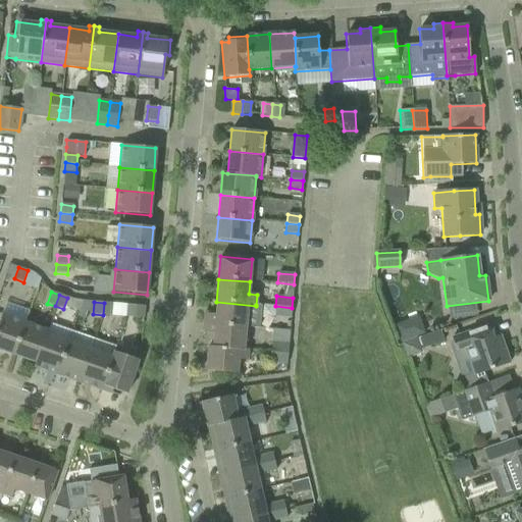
[(204,314),(203,324),(246,328),(246,326),(259,327),(261,305),(256,305),(256,306),(216,302),(215,315),(204,314)]
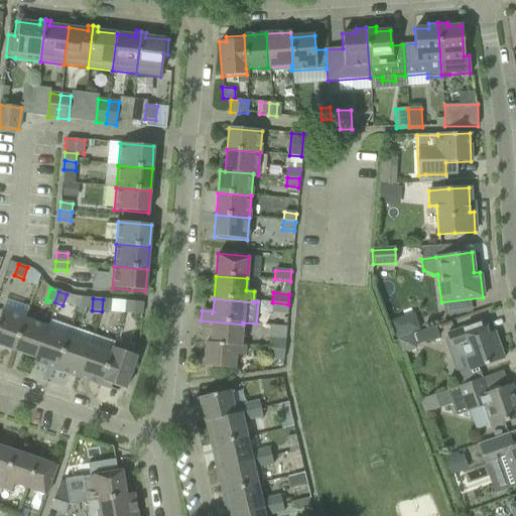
[(103,299),(102,311),(111,312),(111,300),(103,299)]
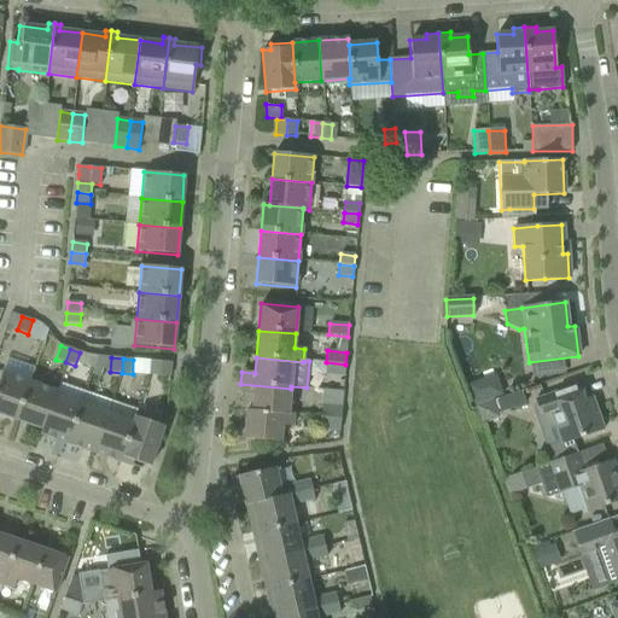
[(149,375),(159,377),(161,362),(150,361),(149,375)]
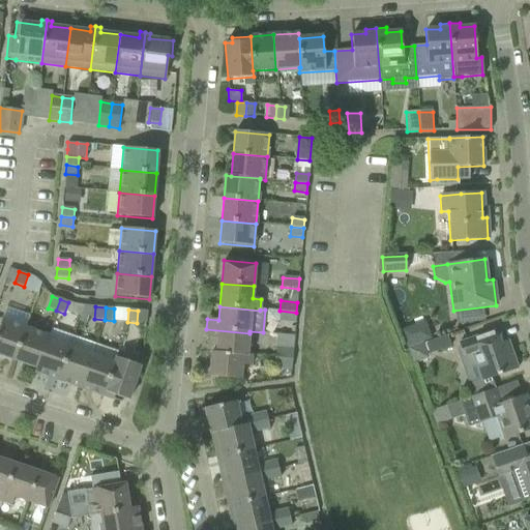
[(138,311),(137,323),(145,324),(146,311),(138,311)]
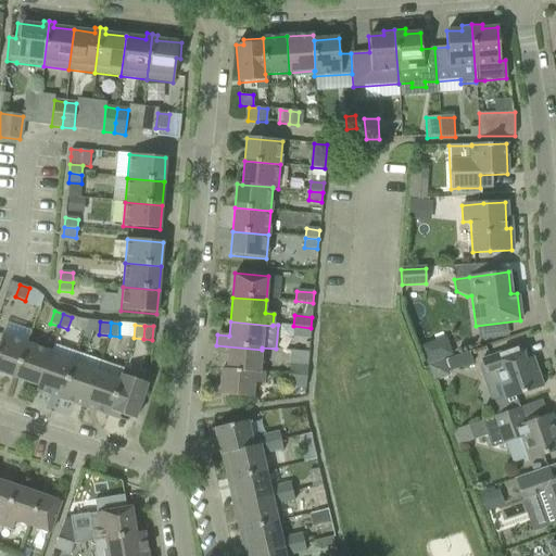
[(311,328),(293,326),(292,337),(310,338),(311,328)]
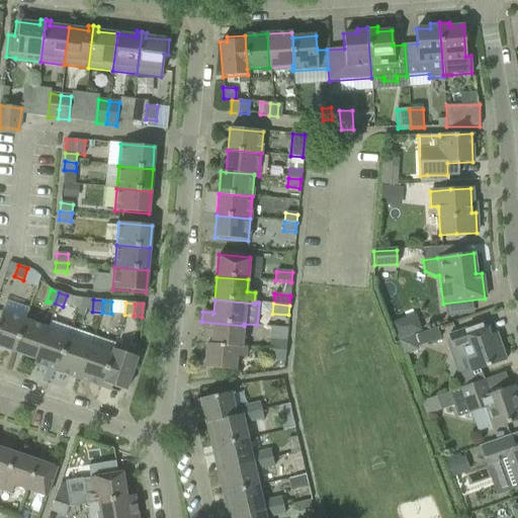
[(0,347),(13,352),(24,320),(2,313),(0,317),(0,347)]
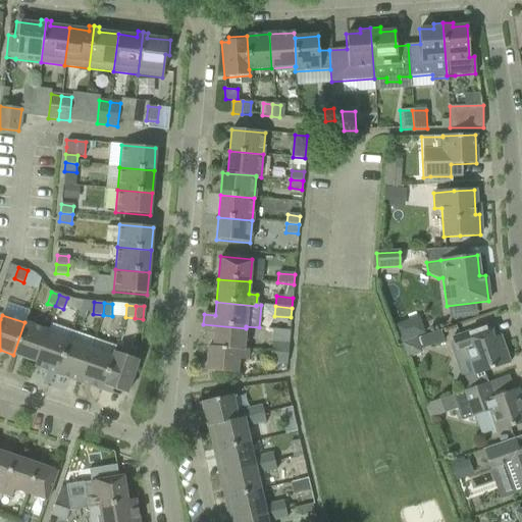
[(46,335),(48,330),(24,322),(13,355),(35,363),(45,334),(46,335)]
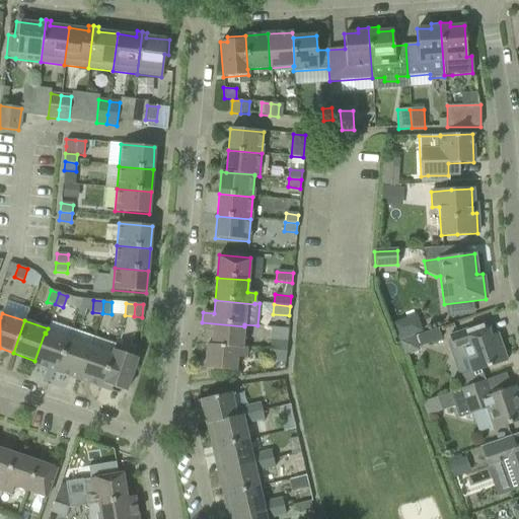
[(212,332),(211,345),(211,347),(242,349),(242,348),(244,326),(202,322),(201,331),(212,332)]
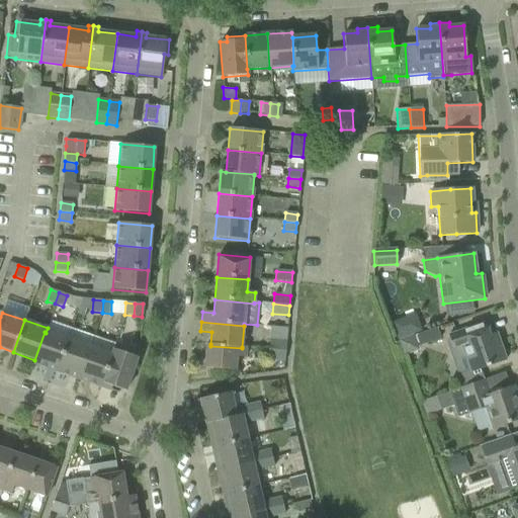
[(455,375),(459,389),(484,379),(480,370),(505,361),(495,333),(489,335),(484,323),(447,336),(452,349),(450,354),(465,359),(469,370),(455,375)]
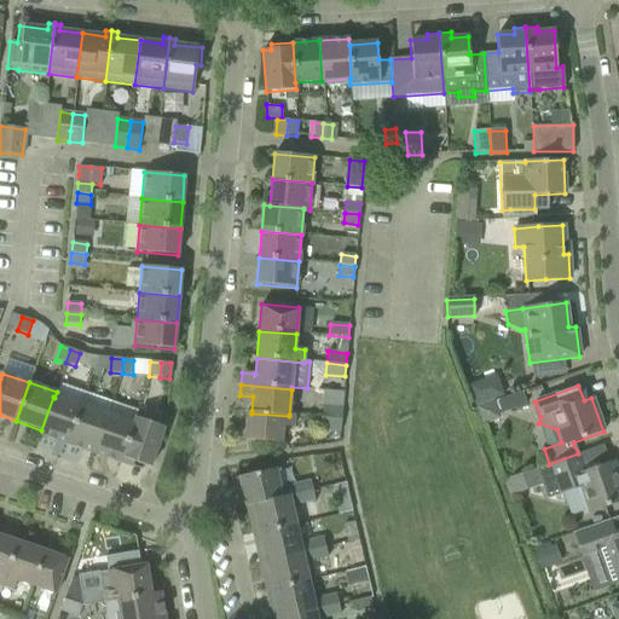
[(79,406),(55,398),(53,397),(41,431),(40,435),(65,444),(79,406)]
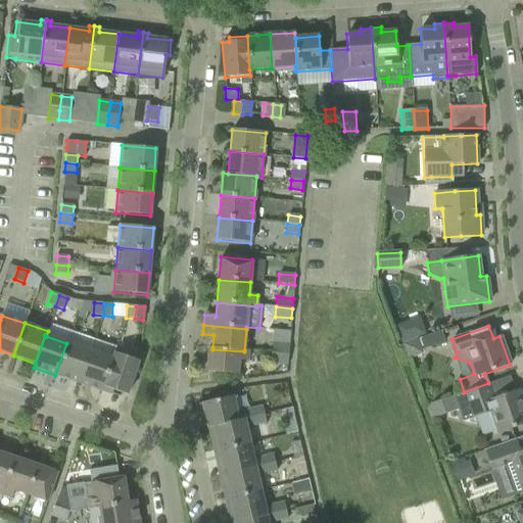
[(403,344),(408,358),(421,352),(417,339),(403,344)]
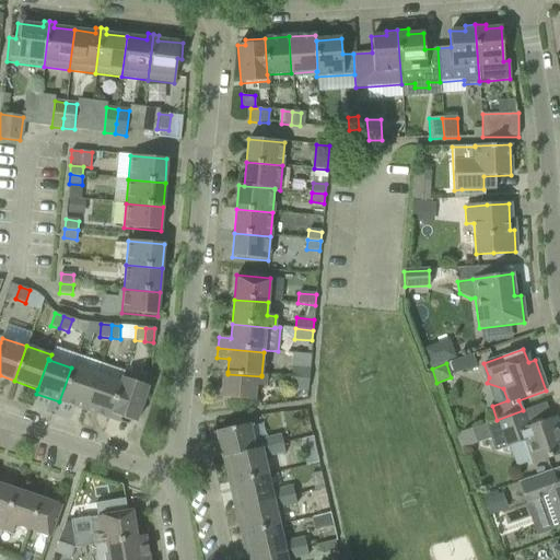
[(83,410),(95,375),(71,368),(59,401),(83,410)]
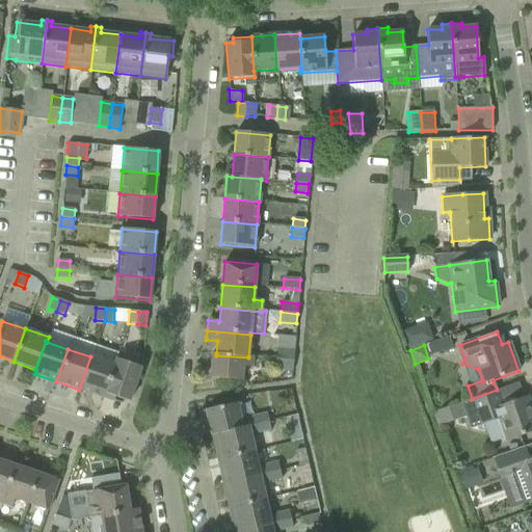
[(277,350),(276,360),(293,362),(294,351),(277,350)]
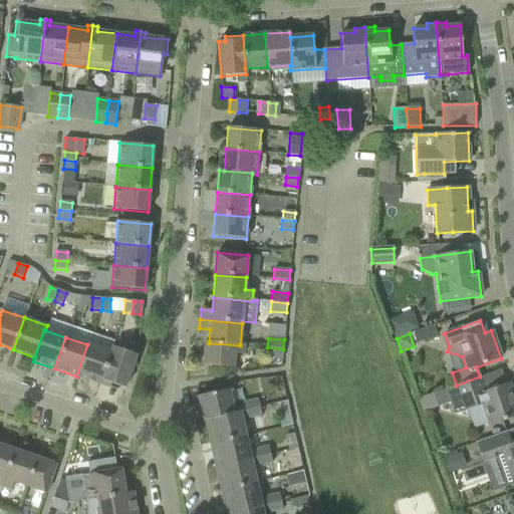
[(209,343),(209,341),(205,341),(203,365),(223,367),(233,368),(235,354),(243,355),(244,344),(240,344),(240,345),(209,343)]
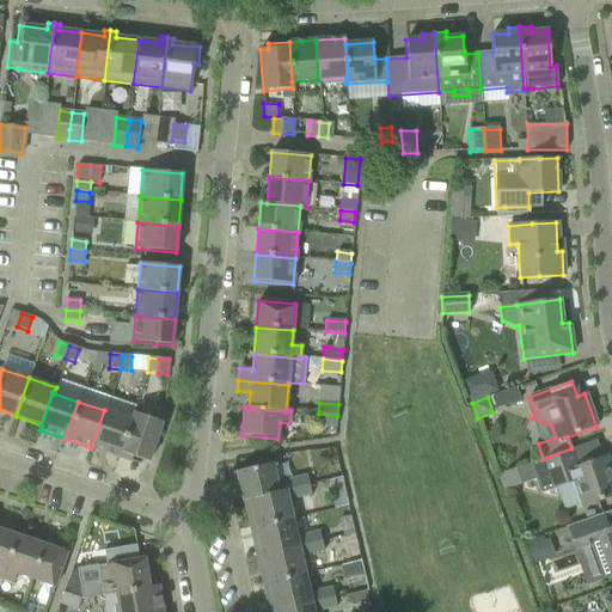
[(118,458),(132,420),(104,410),(91,448),(118,458)]
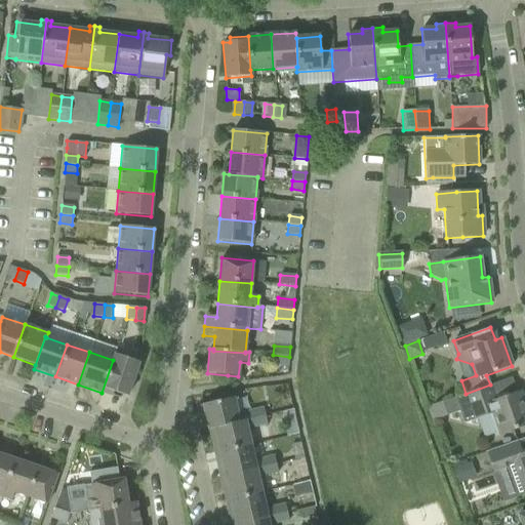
[(127,397),(138,363),(115,354),(113,360),(102,393),(119,399),(121,395),(127,397)]
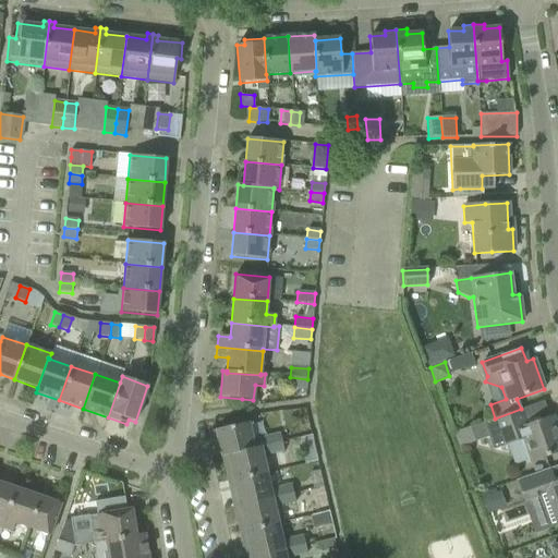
[(307,379),(290,377),(289,388),(306,390),(307,379)]
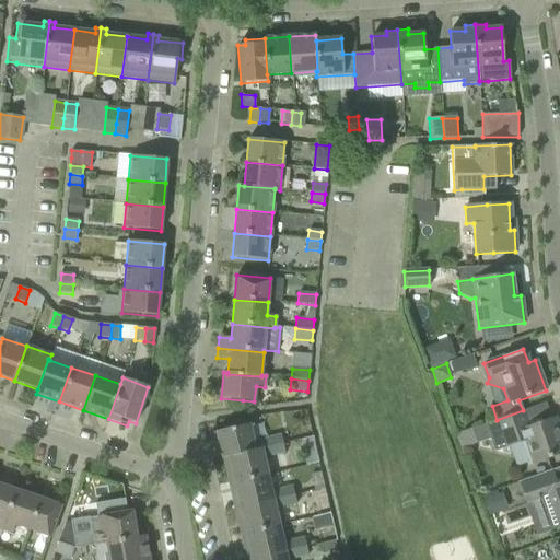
[(523,410),(497,420),(485,424),(494,452),(509,446),(516,468),(531,463),(532,465),(559,454),(559,429),(556,417),(528,427),(523,410)]
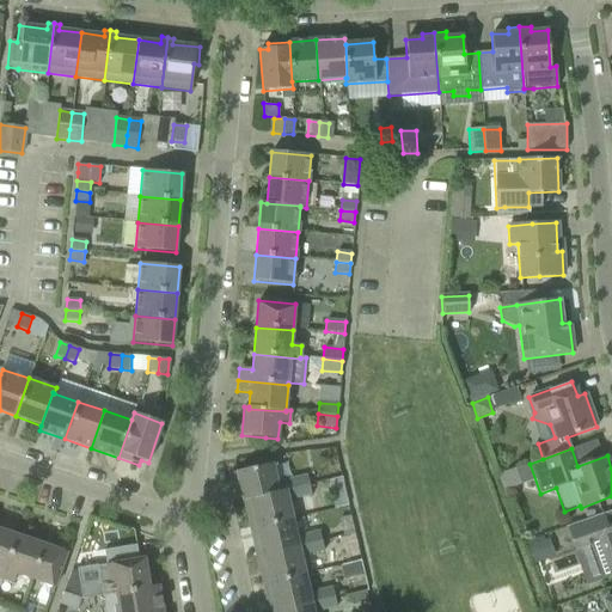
[(243,501),(249,500),(249,499),(308,485),(307,476),(276,483),(273,464),(252,469),(230,473),(231,481),(237,478),(243,501)]
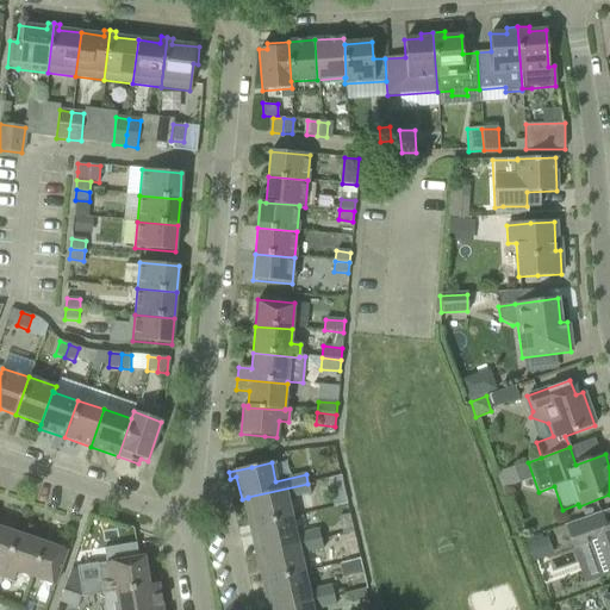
[(340,477),(329,479),(335,506),(347,504),(340,477)]
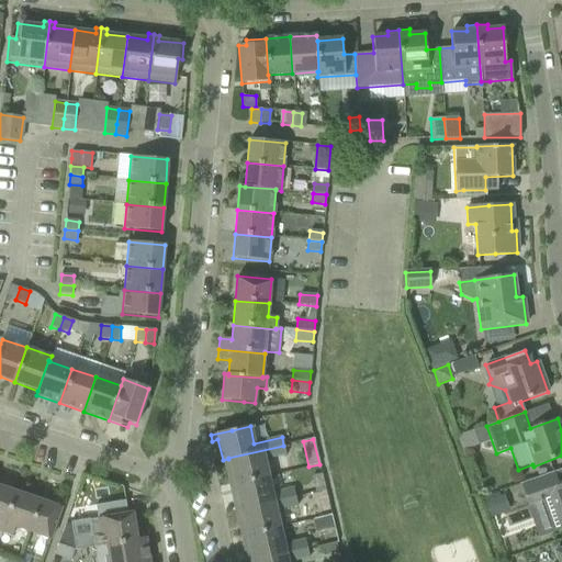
[(227,480),(229,485),(268,476),(265,459),(285,454),(283,446),(228,458),(228,459),(234,479),(227,480)]
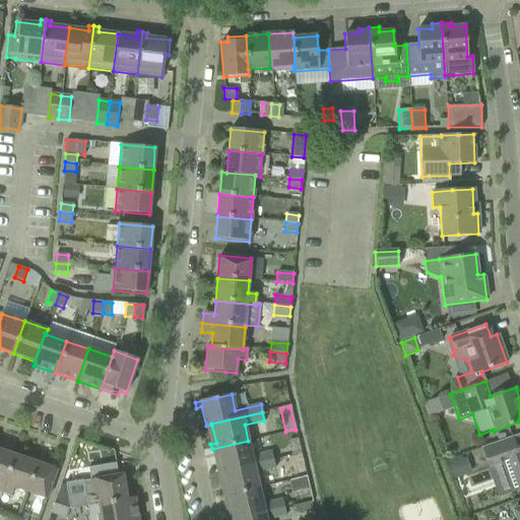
[(481,448),(489,468),(493,467),(502,494),(519,486),(519,448),(516,449),(512,437),(481,448)]
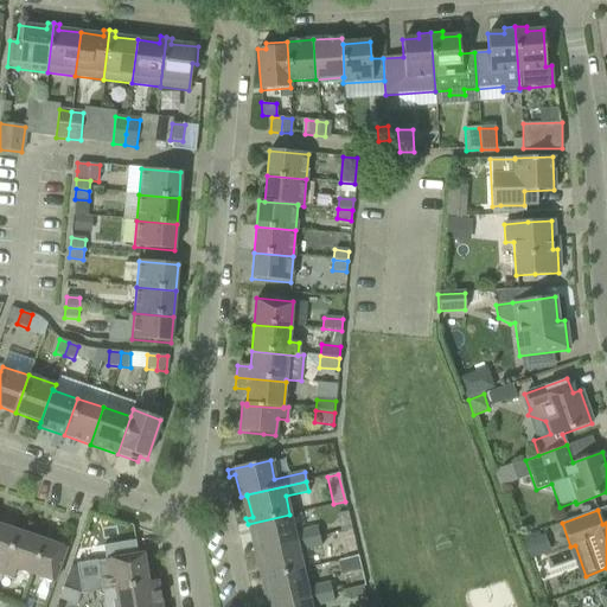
[(255,529),(260,550),(319,537),(317,528),(294,532),(289,515),(248,524),(249,530),(255,529)]
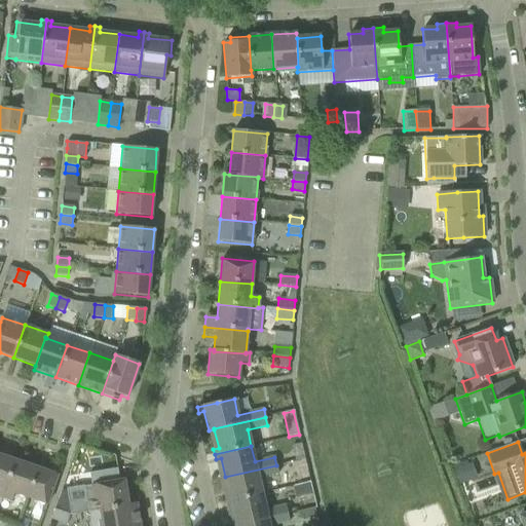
[(0,497),(1,498),(14,460),(0,455),(0,497)]
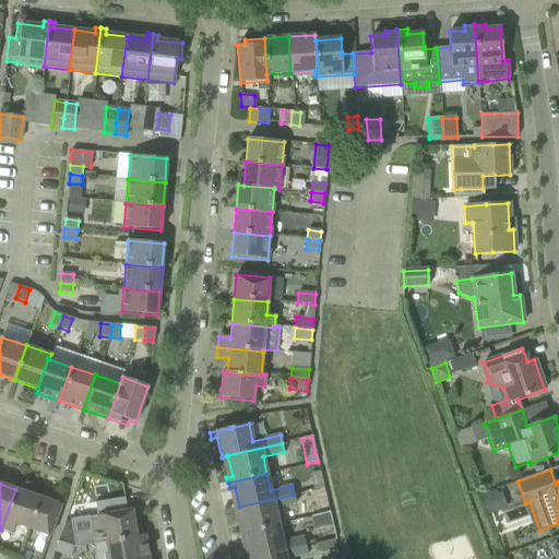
[(14,524),(28,530),(39,498),(15,489),(1,530),(12,533),(14,524)]
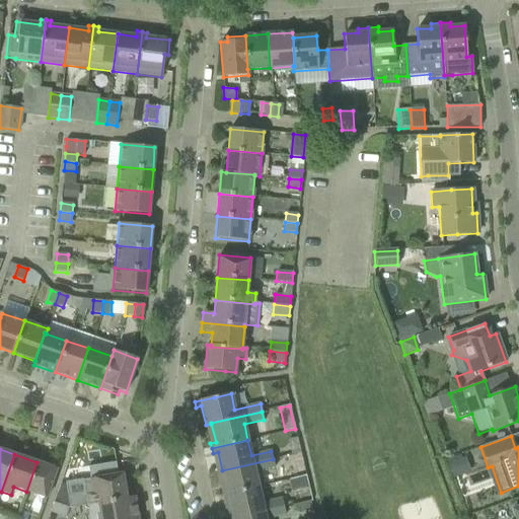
[(221,491),(222,496),(258,488),(258,487),(271,484),(267,468),(275,467),(273,459),(222,470),(226,490),(221,491)]
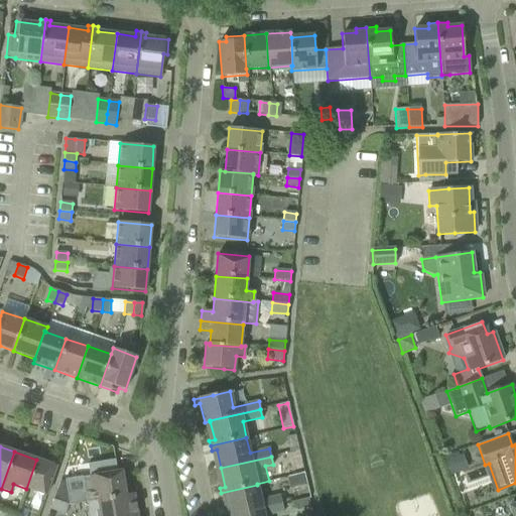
[(36,460),(26,489),(46,495),(56,466),(36,460)]
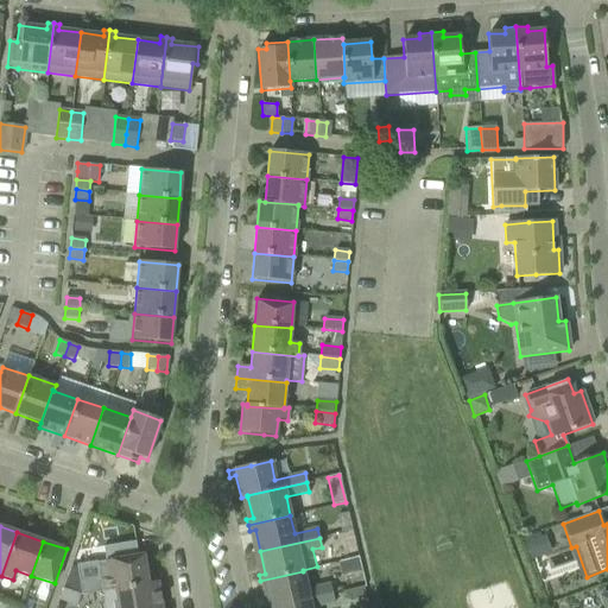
[(153,583),(153,582),(151,565),(145,567),(143,556),(125,558),(122,544),(102,548),(108,578),(99,581),(101,593),(111,590),(153,583)]
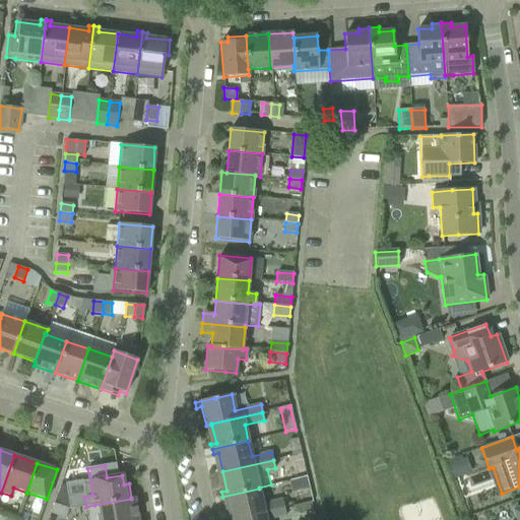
[(229,501),(234,519),(284,508),(282,499),(263,504),(259,489),(222,497),(223,502),(229,501)]
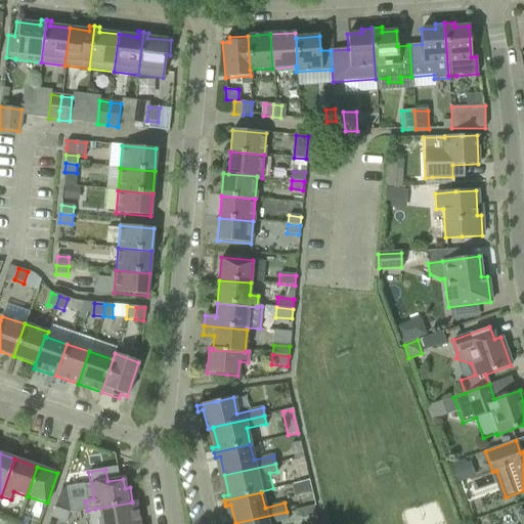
[(100,518),(101,523),(138,523),(135,501),(132,501),(132,503),(95,509),(97,519),(100,518)]
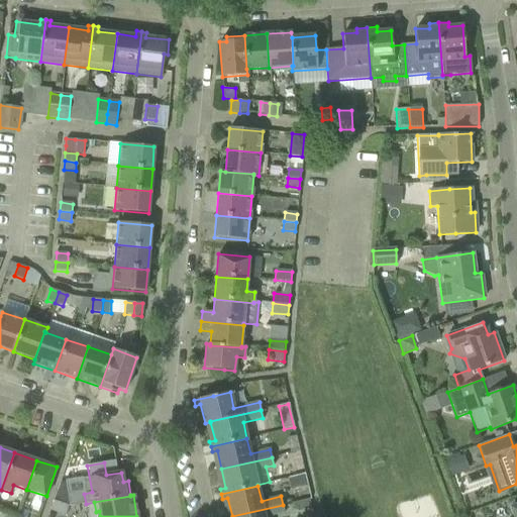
[(308,499),(295,502),(297,511),(311,508),(308,499)]
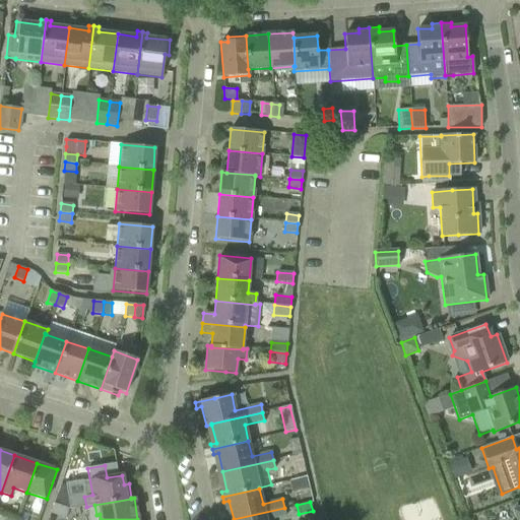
[(50,514),(66,519),(69,509),(54,504),(50,514)]
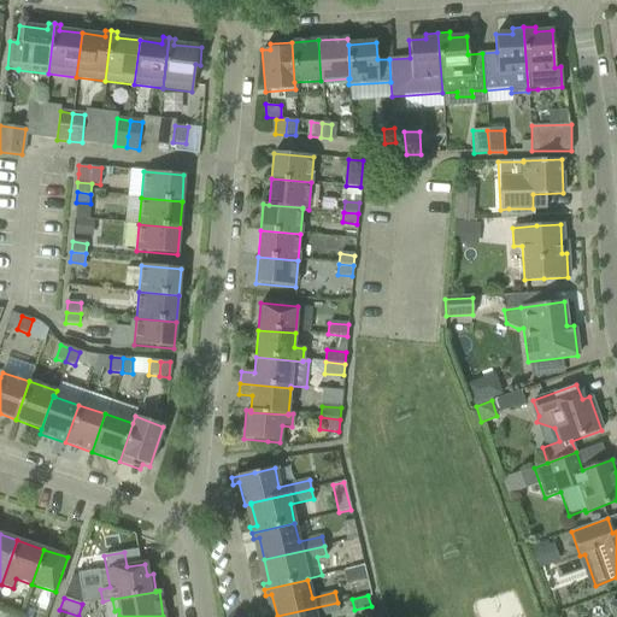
[(338,603),(277,616),(276,616),(316,616),(340,612),(338,603)]
